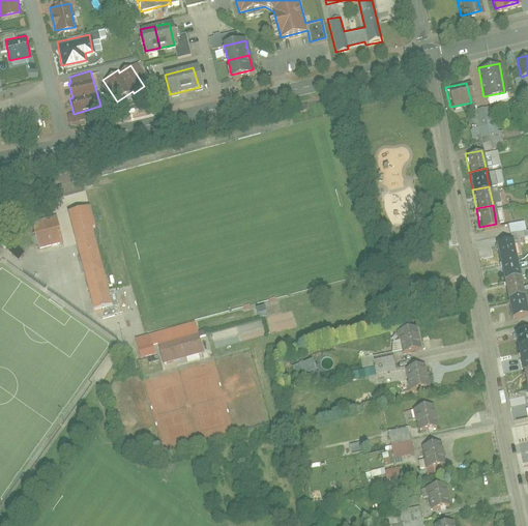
[(67,212),(92,307),(112,301),(87,207),(67,212)]
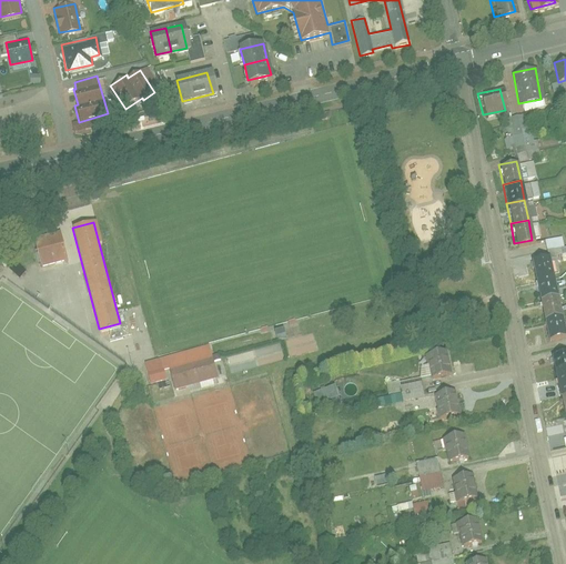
[(36,238),(41,264),(66,259),(59,232),(36,238)]
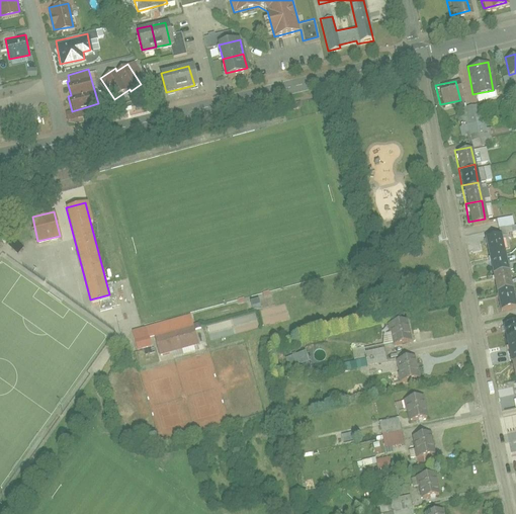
[(510,213),(495,216),(496,225),(512,222),(510,213)]
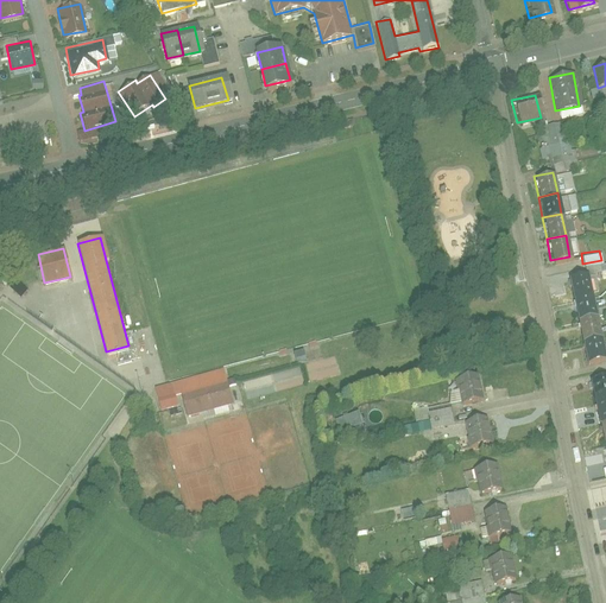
[(569,279),(573,300),(597,296),(592,274),(569,279)]
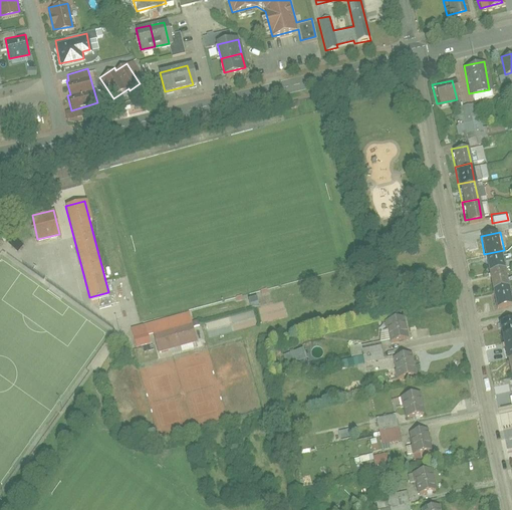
[(484,254),(488,272),(507,268),(504,250),(484,254)]
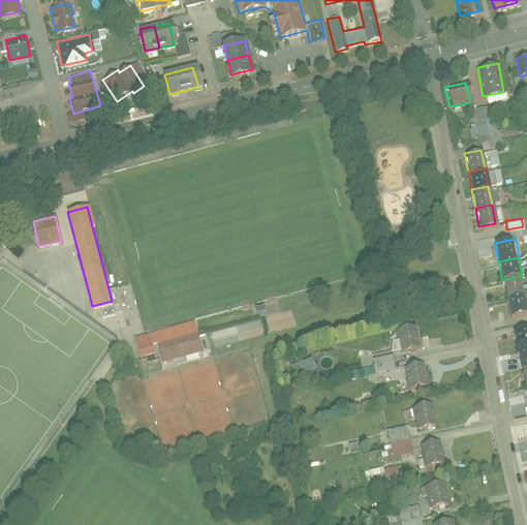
[(502,280),(505,299),(525,295),(522,276),(502,280)]
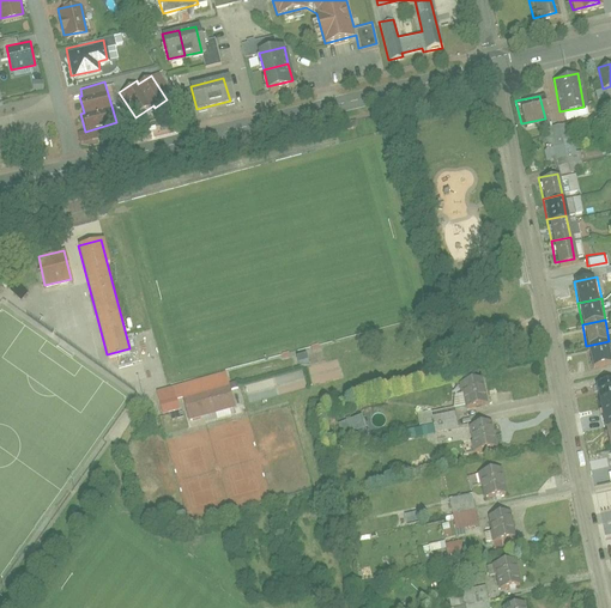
[(586,346),(590,366),(610,363),(610,351),(609,341),(586,346)]
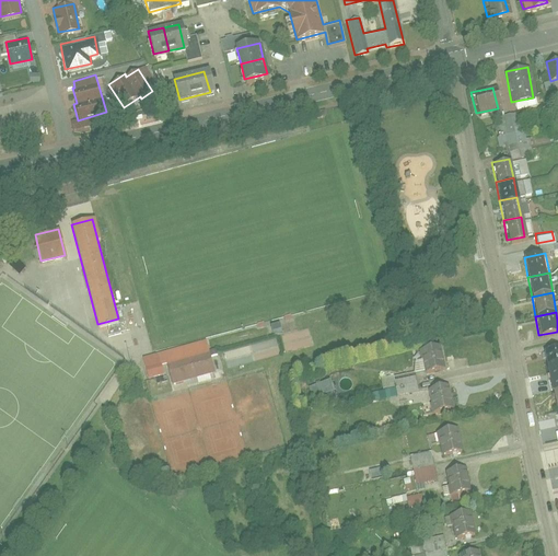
[(171,381),(213,370),(205,338),(157,351),(160,363),(165,361),(171,381)]
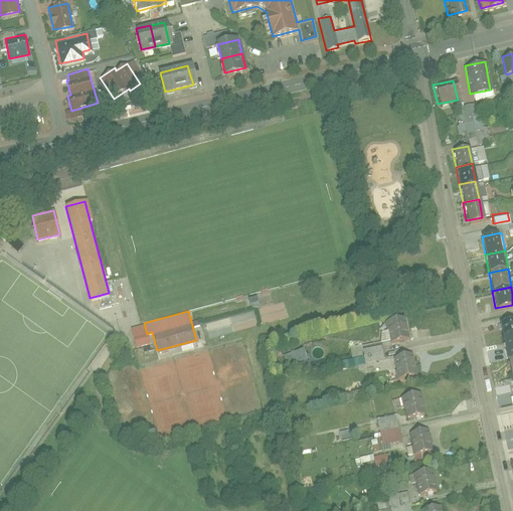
[(412,336),(408,315),(387,320),(391,341),(412,336)]
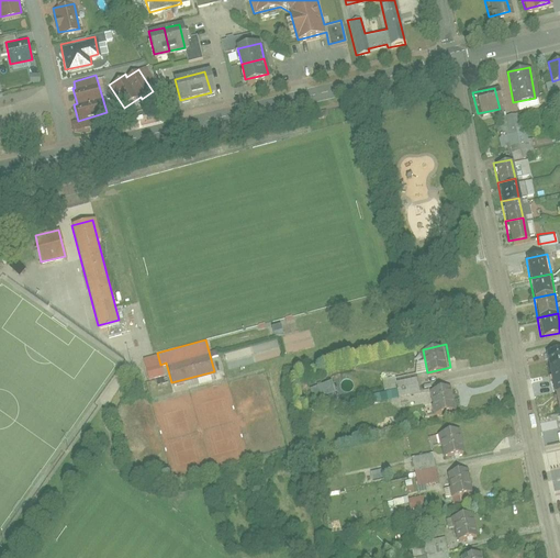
[(559,349),(546,353),(549,372),(559,370),(559,349)]
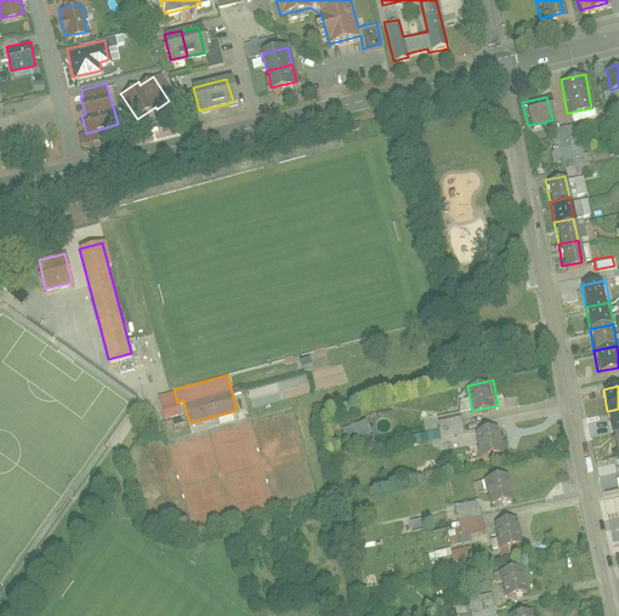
[(177,403),(174,389),(157,393),(164,417),(180,412),(177,403)]
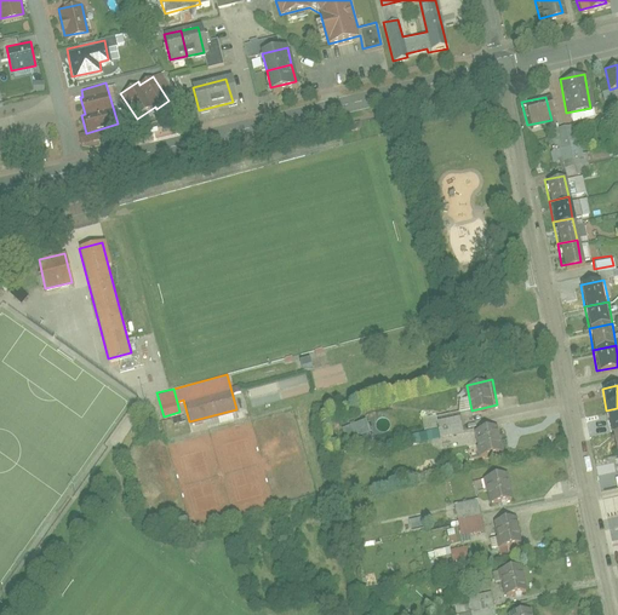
[(422,415),(424,427),(439,425),(440,435),(463,430),(459,408),(422,415)]
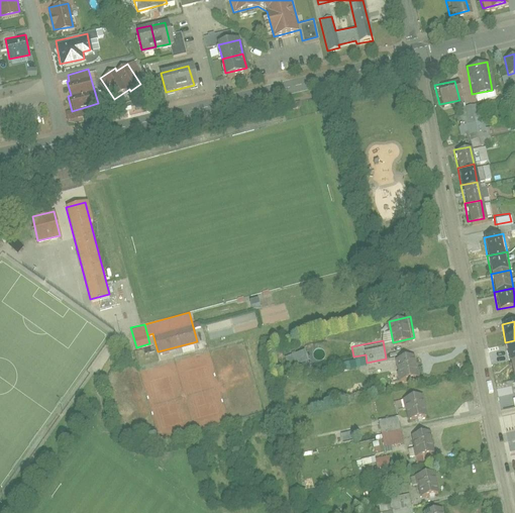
[(514,340),(505,342),(509,361),(514,358),(514,340)]
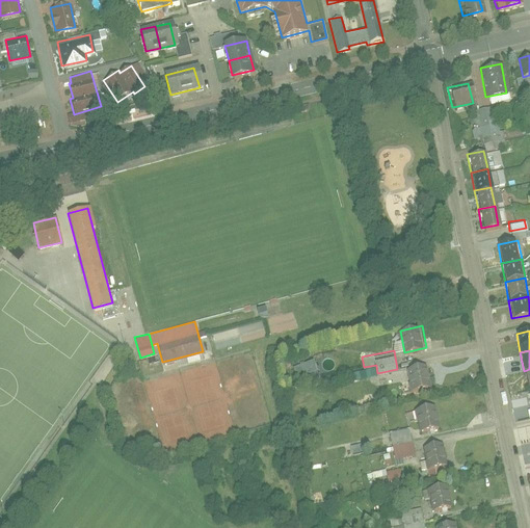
[(298,376),(317,368),(313,358),(293,365),(298,376)]
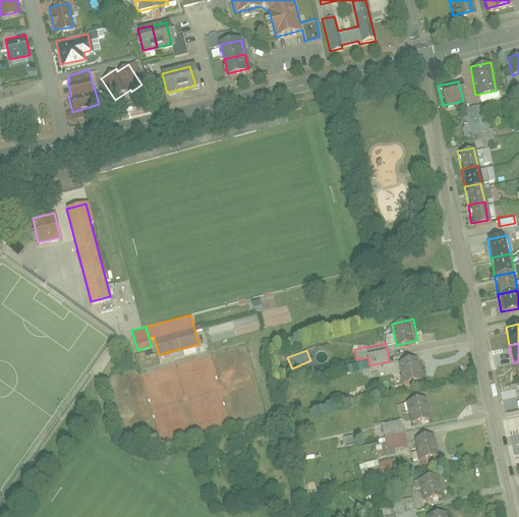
[(422,377),(418,356),(398,360),(402,381),(422,377)]
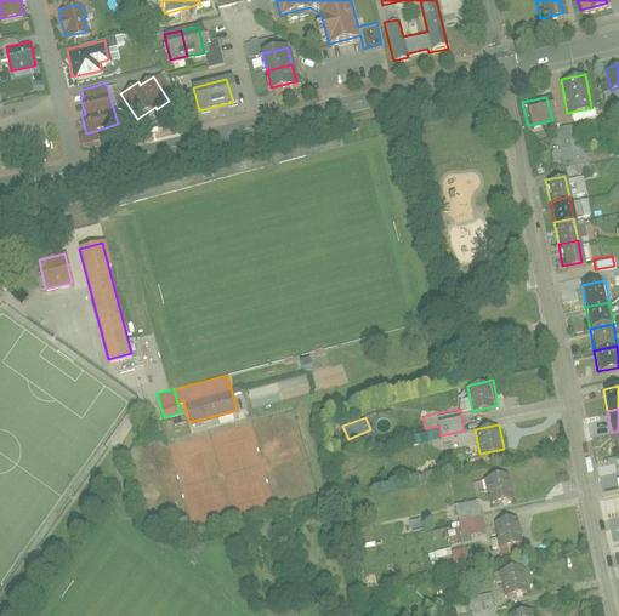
[(416,440),(429,438),(427,429),(415,432),(416,440)]
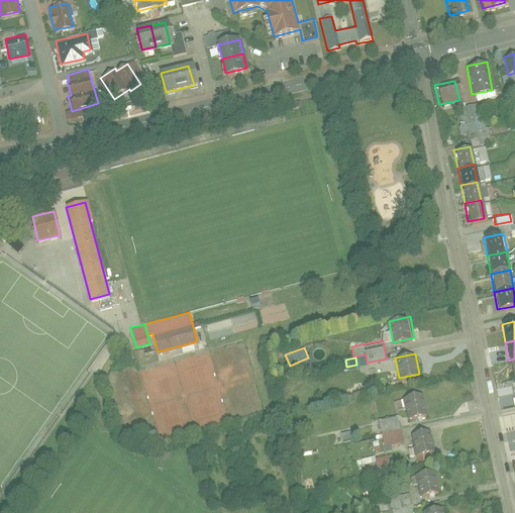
[(428,414),(423,392),(403,397),(408,419),(428,414)]
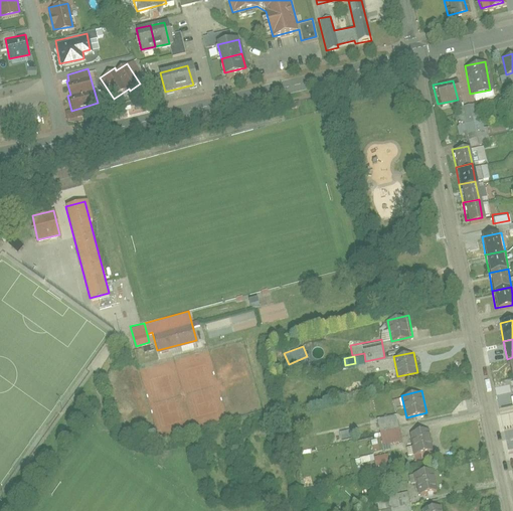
[(382,442),(402,439),(398,411),(377,415),(382,442)]
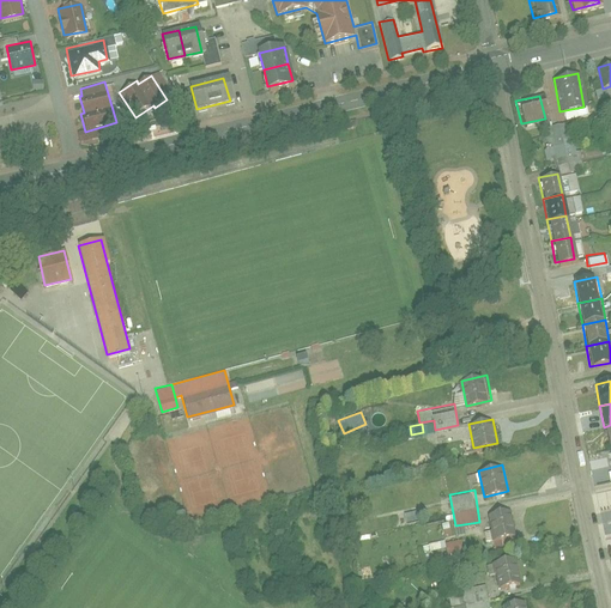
[(516,534),(510,509),(487,514),(492,540),(516,534)]
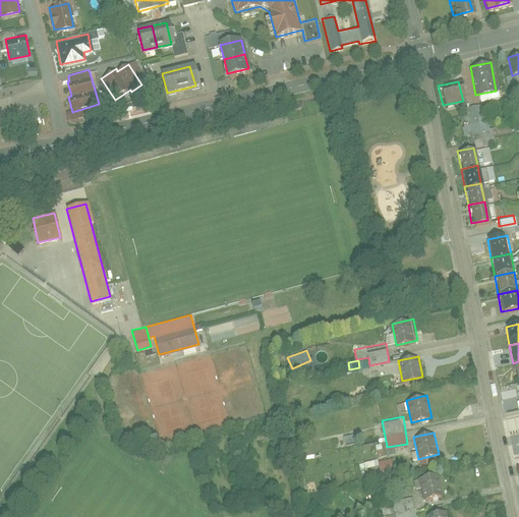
[(444,495),(440,474),(418,478),(423,500),(444,495)]
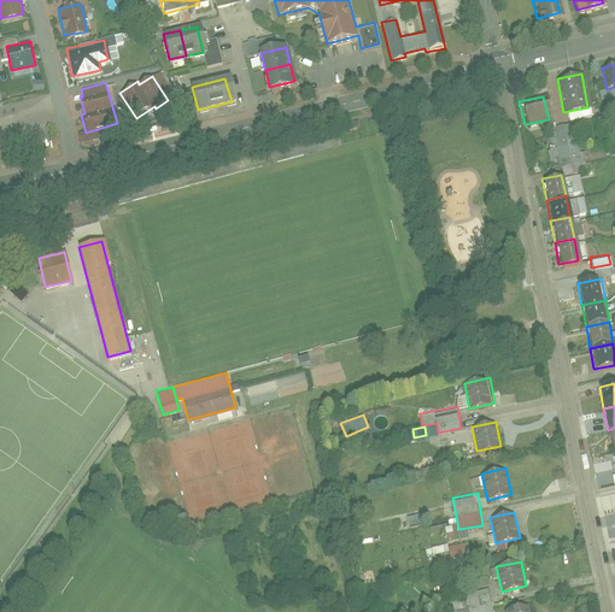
[(443,611),(441,611),(493,611),(490,588),(451,593),(454,610),(443,611)]
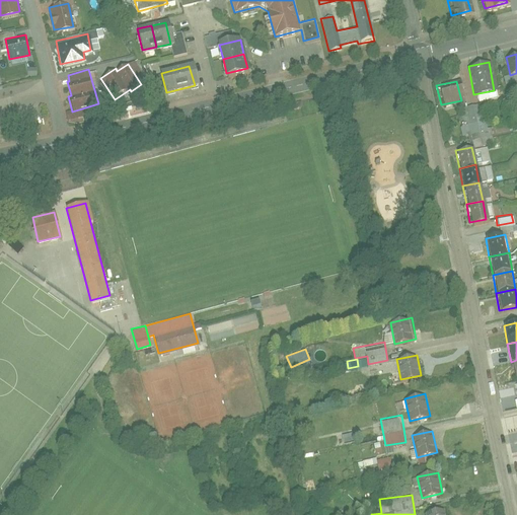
[(448,514),(446,505),(424,509),(424,514),(448,514)]
